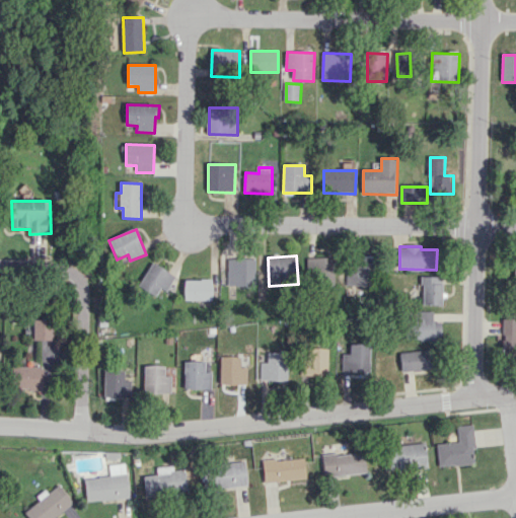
[(373,287),(374,259),(349,257),(348,286),(373,287)]
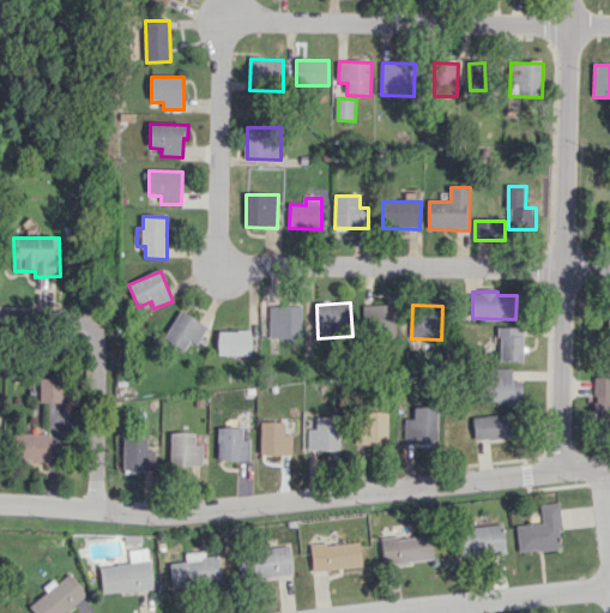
[(270,338),(303,340),(305,307),(271,306),(270,338)]
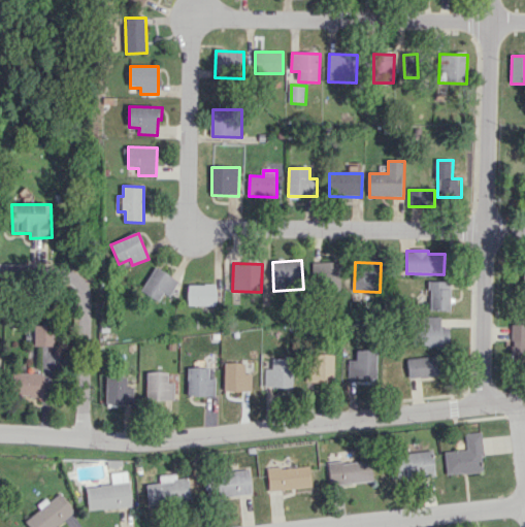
[(314,263),(313,290),(340,291),(341,263),(314,263)]
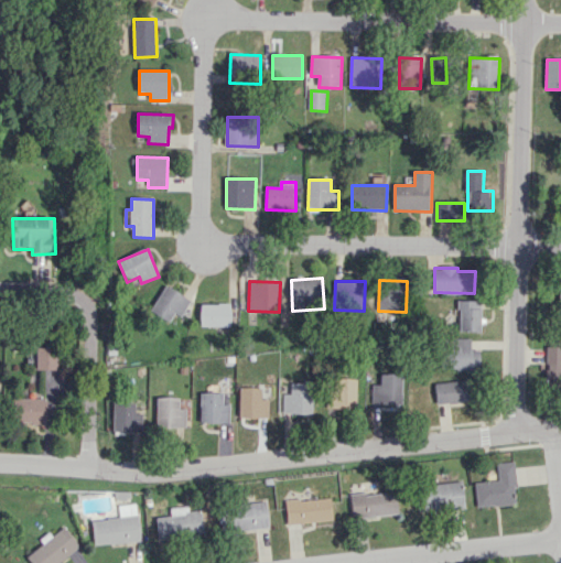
[(176,314),(182,317),(192,302),(168,285),(151,311),(170,323),(176,314)]
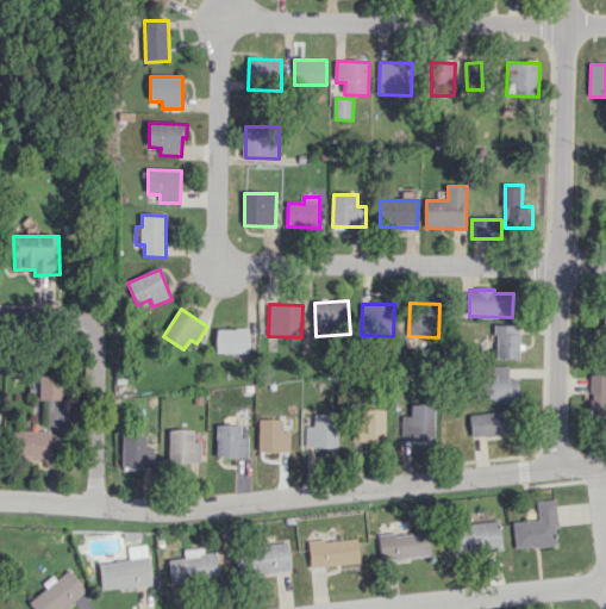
[(520,359),(520,327),(497,327),(498,360),(520,359)]
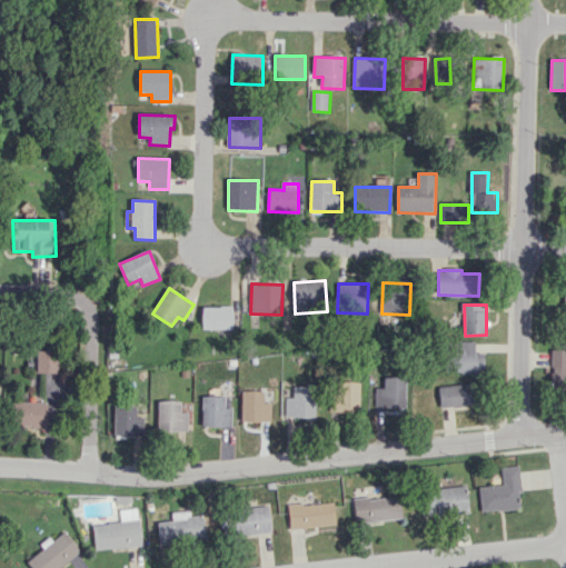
[(234,307),(202,307),(204,330),(234,330),(234,307)]
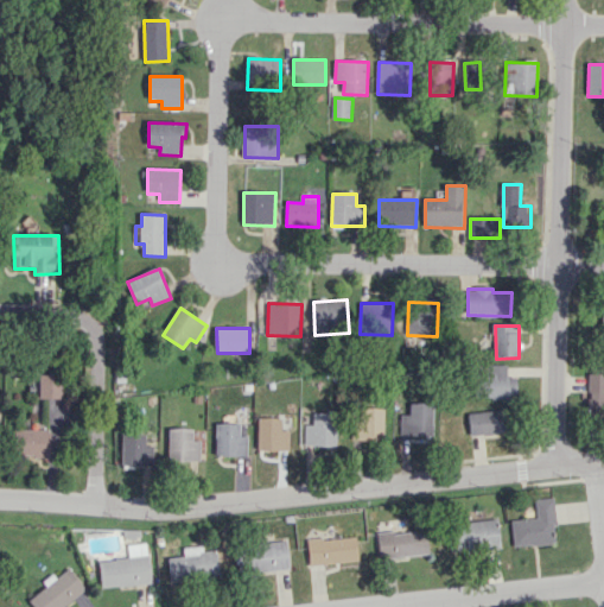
[(592,365),(590,416),(603,416),(603,366),(592,365)]
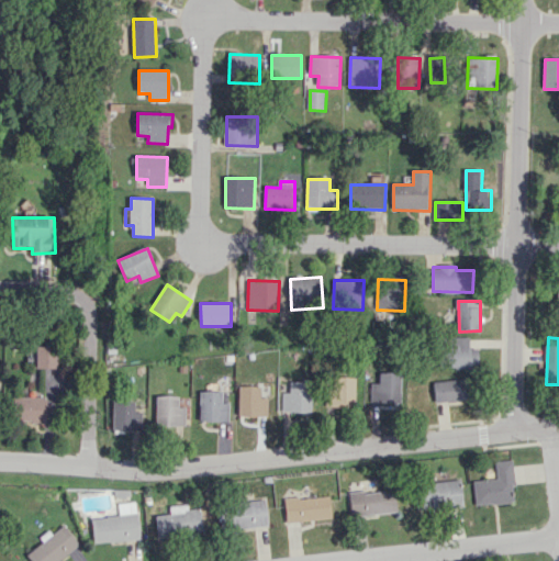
[(471,338),(445,338),(445,370),(480,369),(479,348),(471,349),(471,338)]
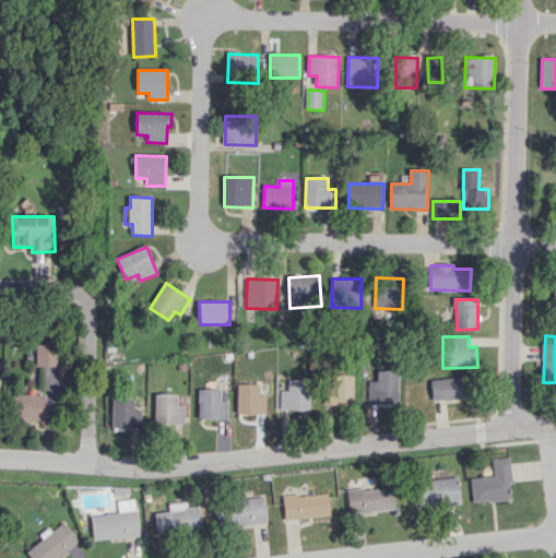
[(59,368),(59,345),(37,345),(36,367),(59,368)]
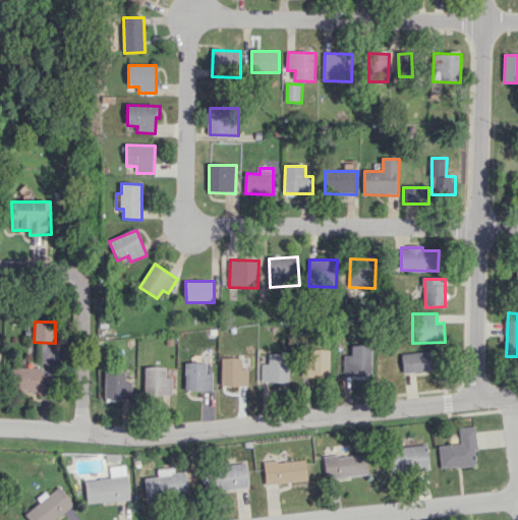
[(345,356),(345,376),(372,374),(371,346),(352,347),(352,356),(345,356)]
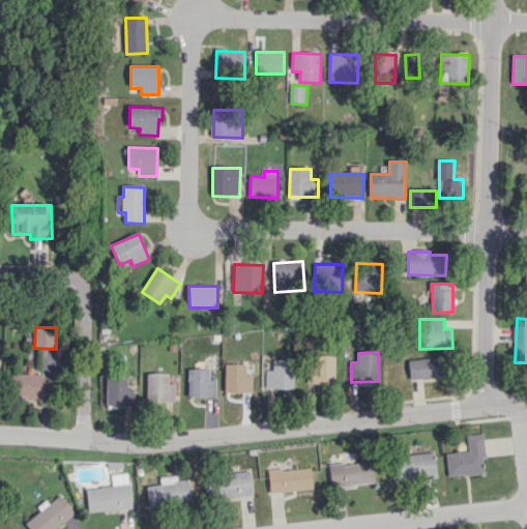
[(311,357),(311,385),(338,384),(337,357),(311,357)]
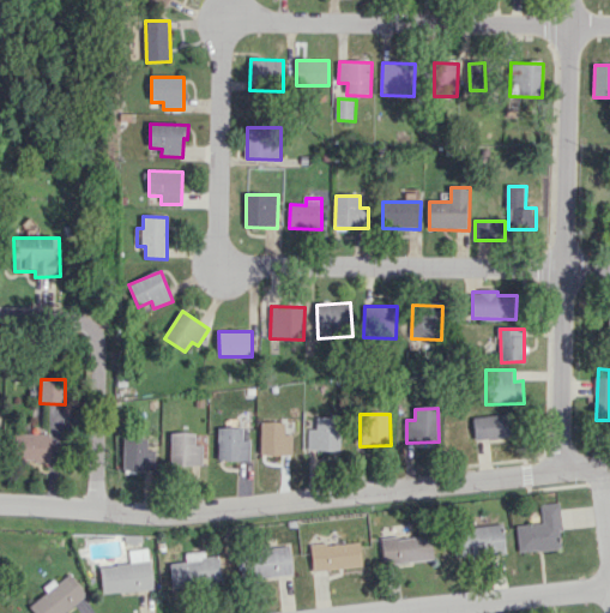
[(511,416),(476,416),(476,439),(512,439),(511,416)]
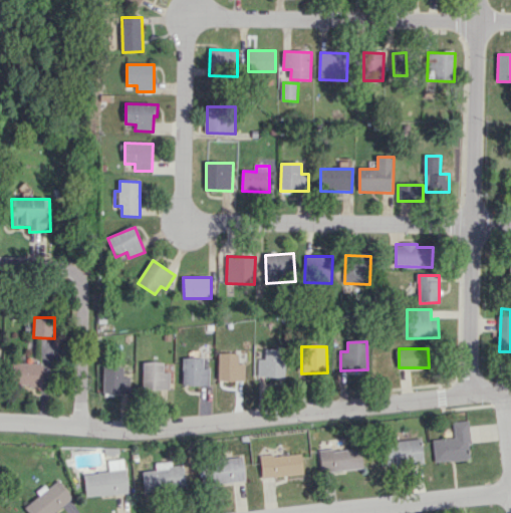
[(259,359),(258,376),(286,377),(286,349),(266,349),(265,360),(259,359)]
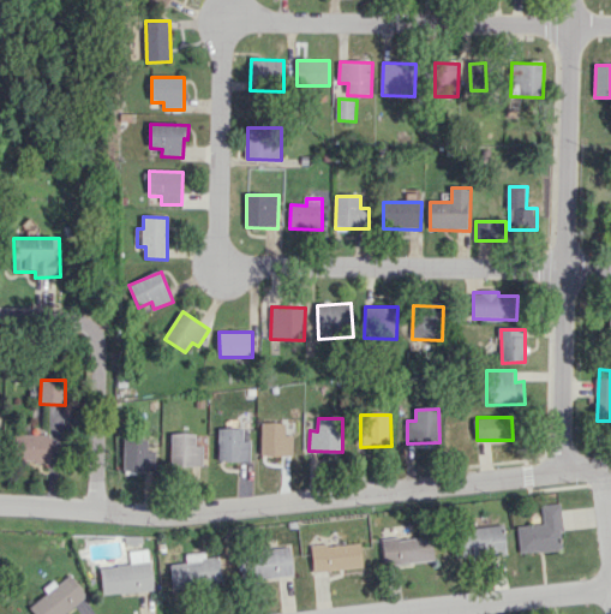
[(262,423),(262,457),(293,457),(294,436),(286,436),(286,424),(262,423)]
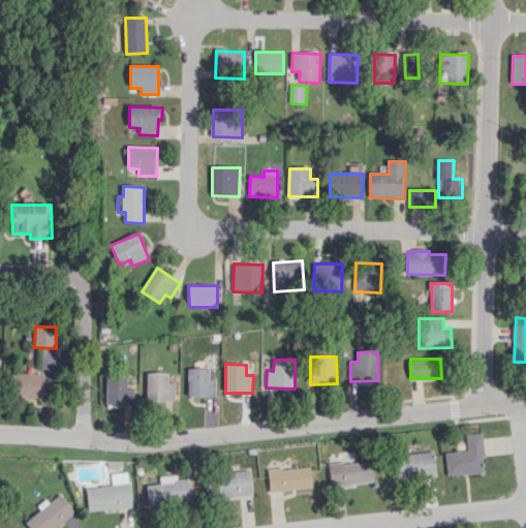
[(217,398),(217,379),(210,379),(210,369),(189,369),(188,397),(217,398)]
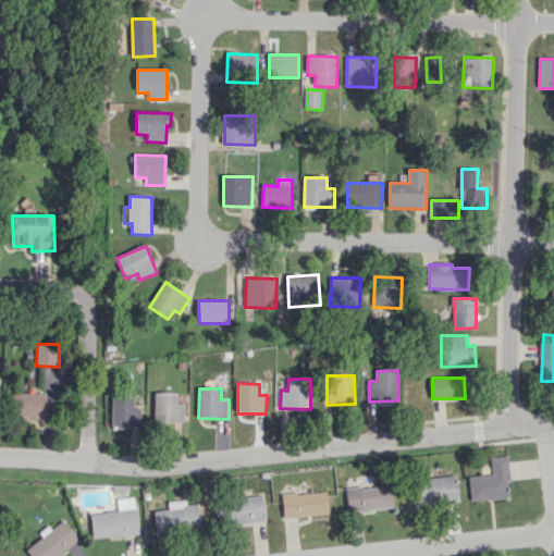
[(185,405),(179,405),(179,393),(155,394),(156,423),(185,422),(185,405)]
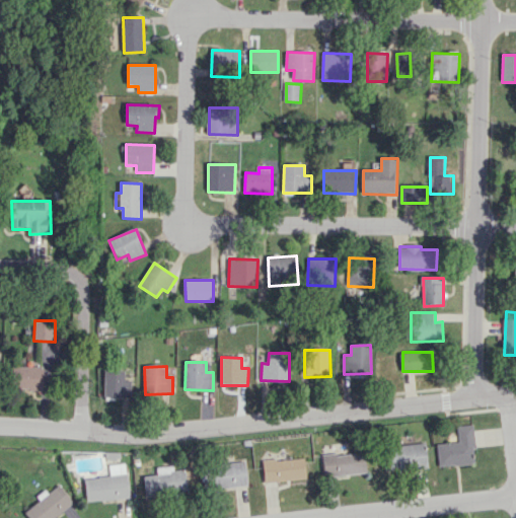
[(44,368),(14,367),(13,390),(44,390),(44,368)]
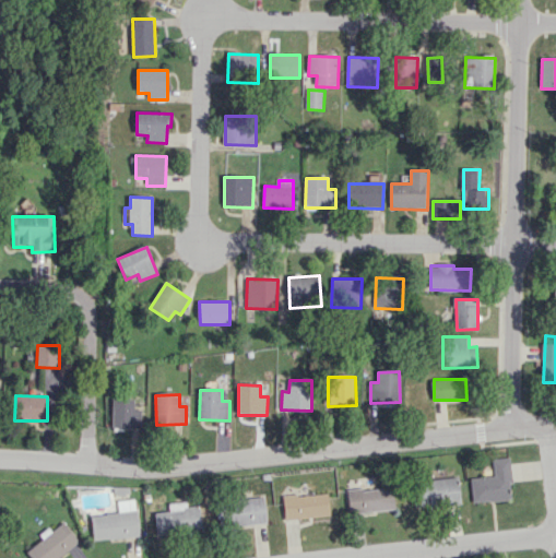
[(114,400),(113,429),(142,430),(142,410),(135,410),(135,401),(114,400)]
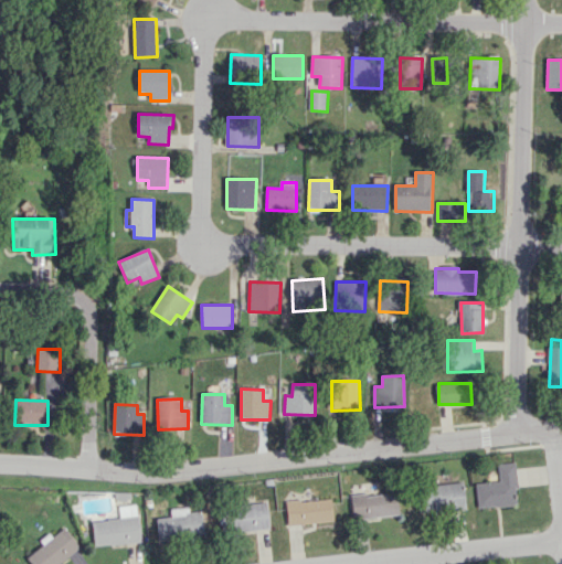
[(501,482),(477,483),(479,509),(520,506),(517,464),(500,465),(501,482)]
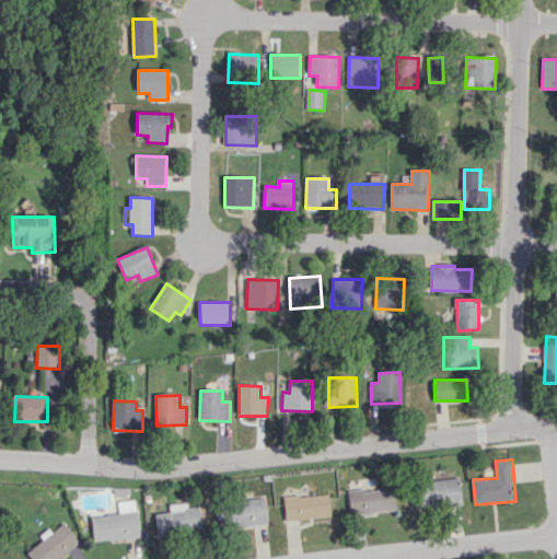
[(416,482),(417,508),(462,505),(460,480),(416,482)]
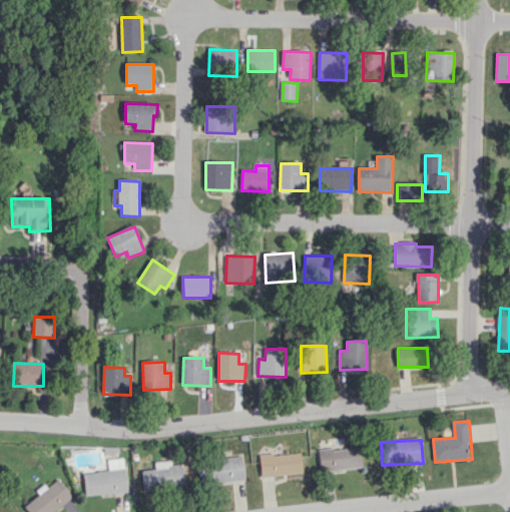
[(322,471),(363,469),(362,449),(321,451),(322,471)]
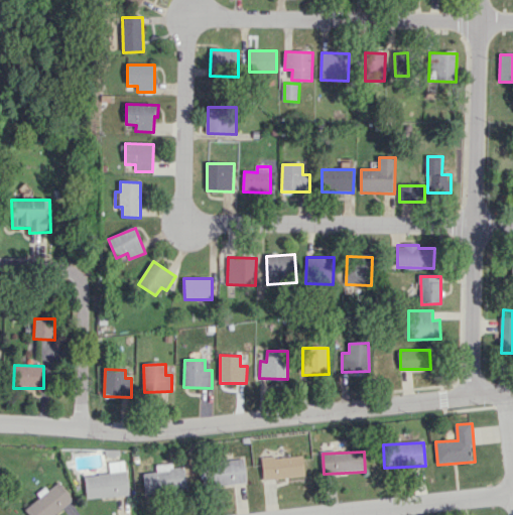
[(264,480),(305,478),(304,457),(262,459),(264,480)]
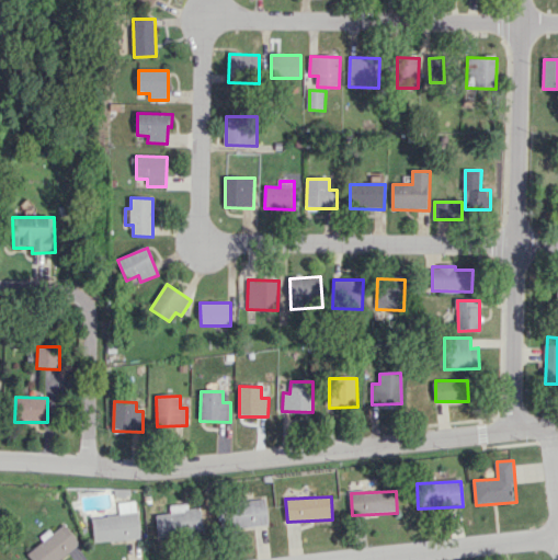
[(270,525),(266,500),(220,506),(225,532),(270,525)]
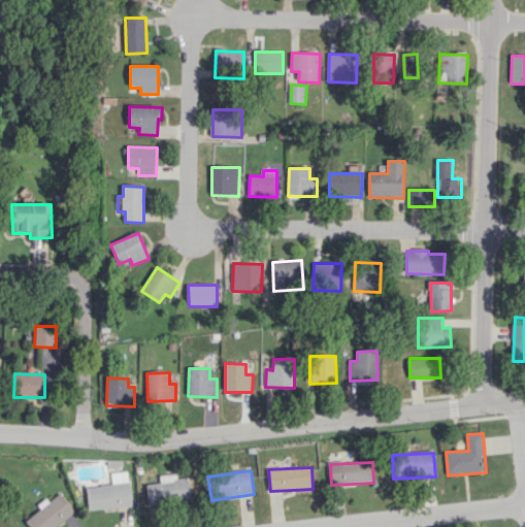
[(88,487),(88,509),(132,508),(131,472),(112,473),(112,486),(88,487)]
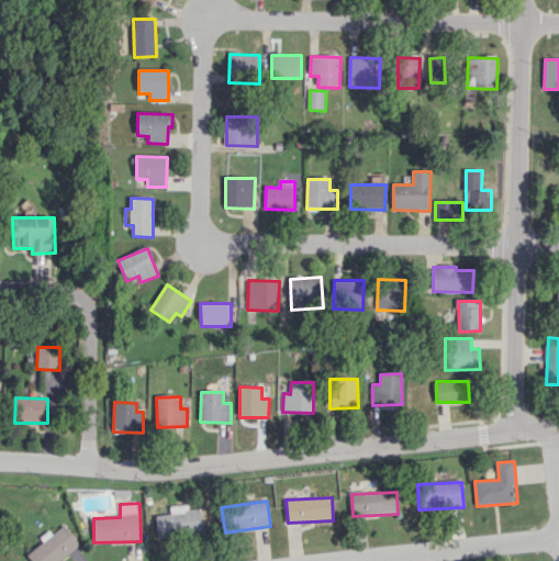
[(159,539),(205,534),(202,509),(156,515),(159,539)]
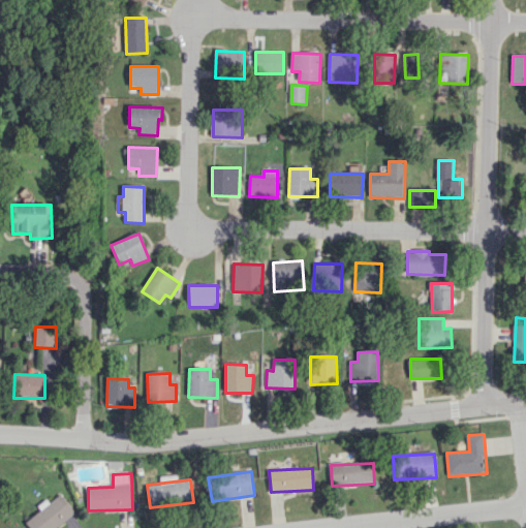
[(26,523),(29,527),(58,527),(76,515),(61,493),(40,508),(42,510),(26,523)]
